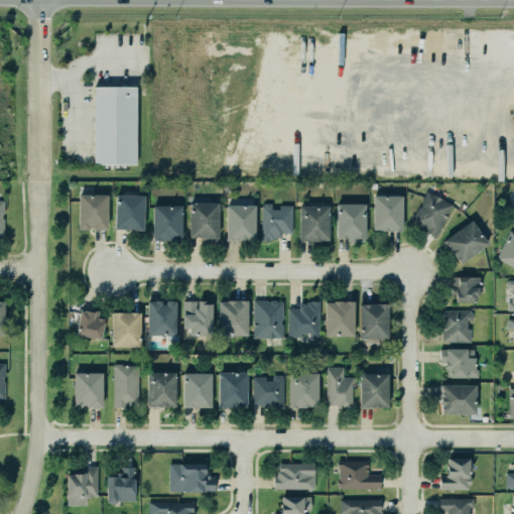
[(96,90),(139,90),(138,167),(96,166),(96,90)]
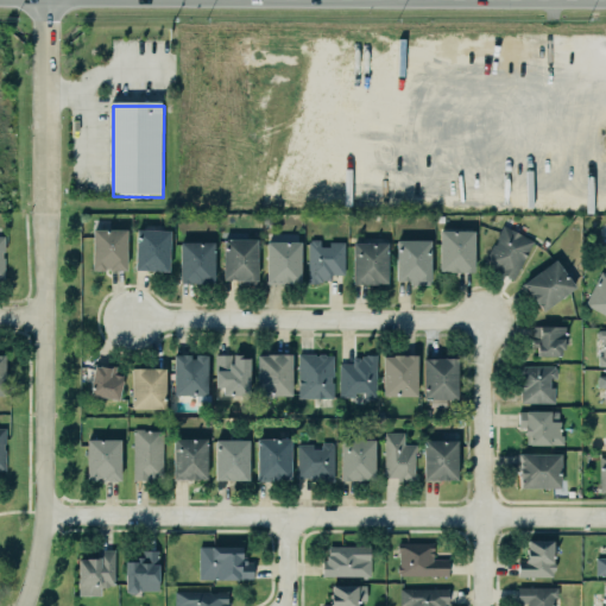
[(515,281),(535,241),(504,226),(484,264),(515,281)]
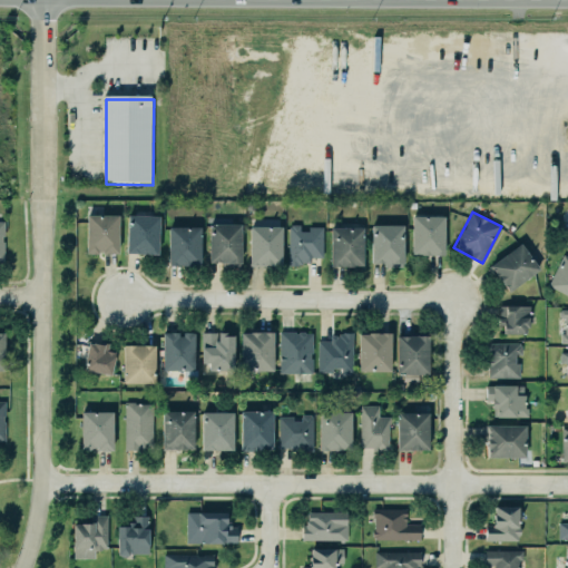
[(412,215),(446,216),(444,255),(412,254),(412,215)]
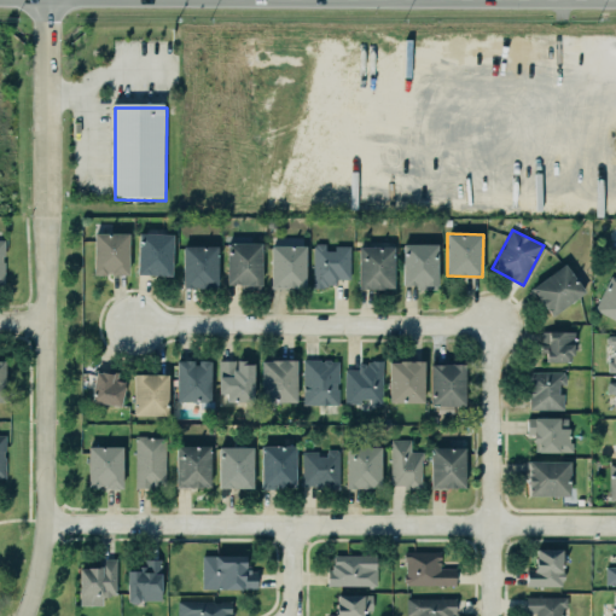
[(131,277),(129,234),(94,234),(96,277),(131,277)]
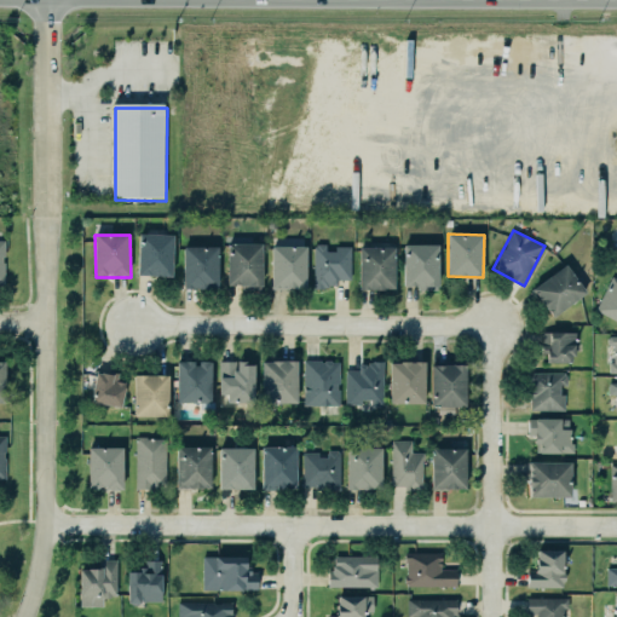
[(173,278),(174,236),(140,235),(139,277),(173,278)]
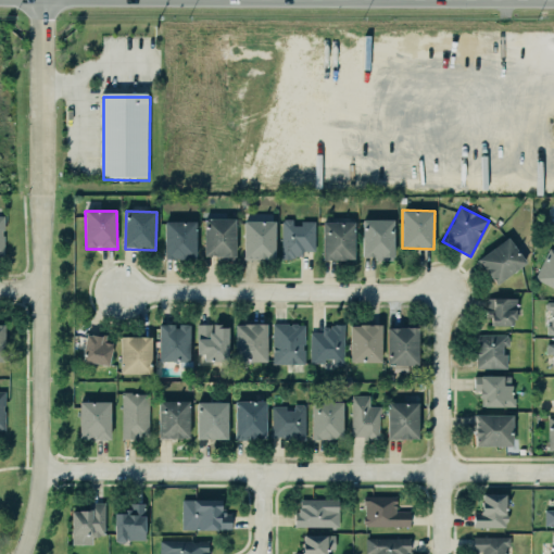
[(205,218),(236,218),(236,255),(205,255),(205,218)]
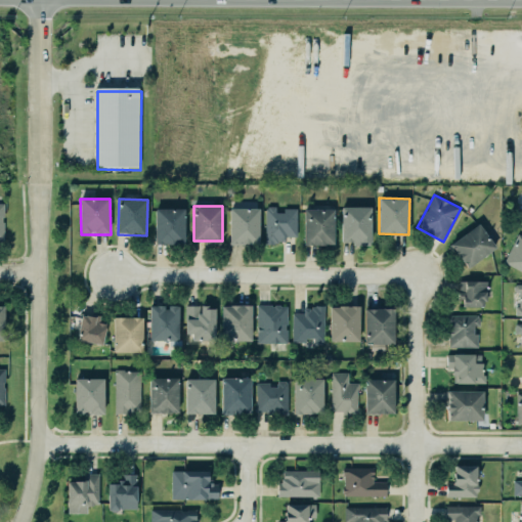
[(299,212),(277,211),(277,208),(267,208),(267,244),(288,244),(288,237),(298,237),(299,212)]
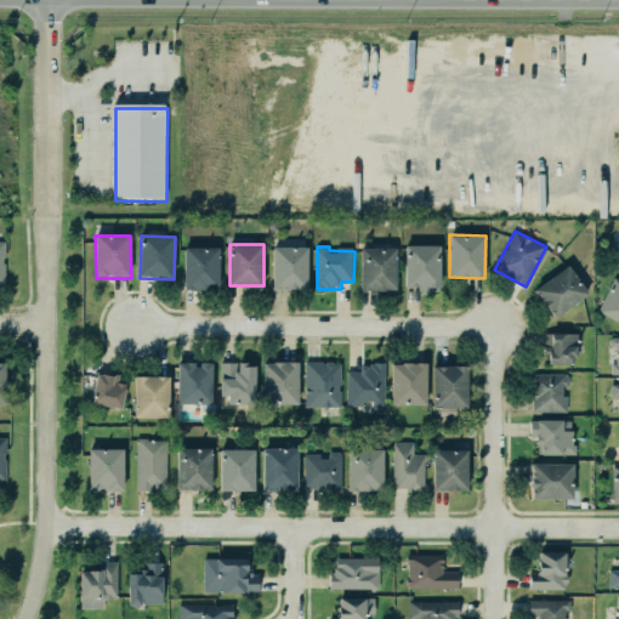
[(441,246),(405,248),(407,290),(442,290),(441,246)]
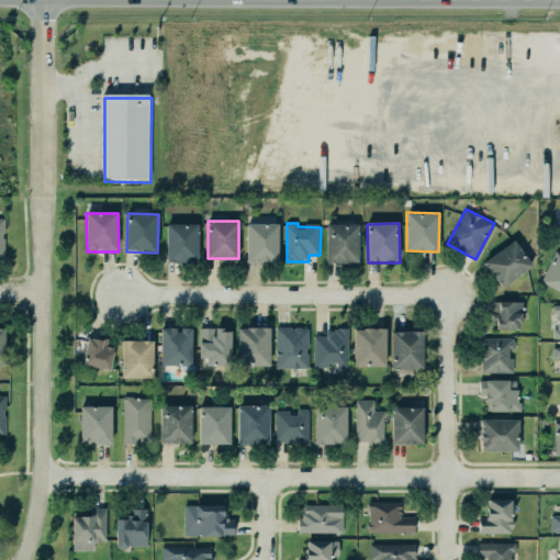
[(327,224),(359,224),(358,262),(327,262),(327,224)]
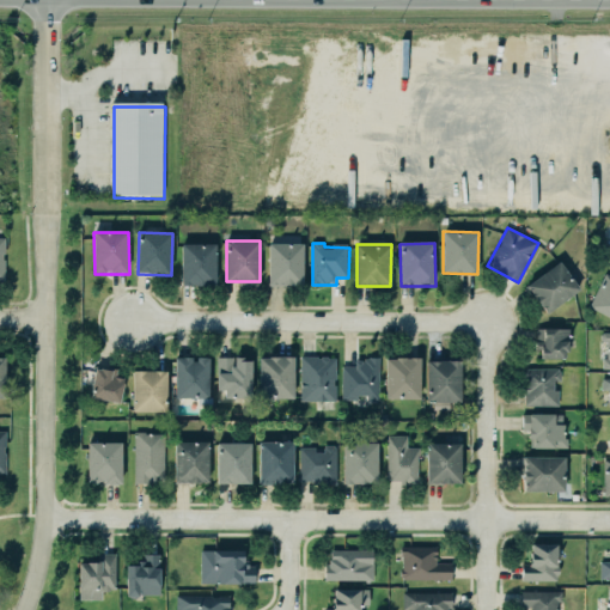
[(182,286),(217,286),(217,245),(183,245),(182,286)]
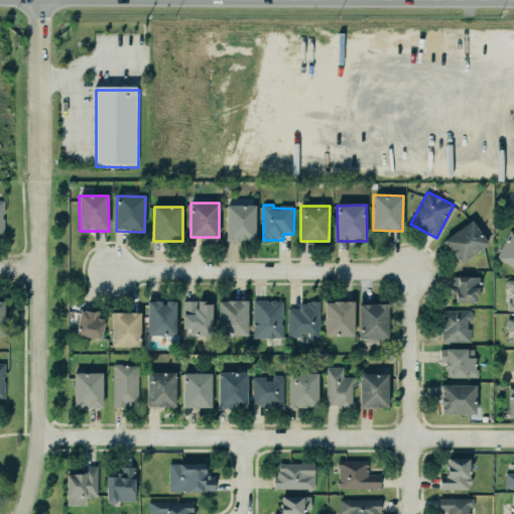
[(229,207),(229,240),(257,241),(257,207),(229,207)]
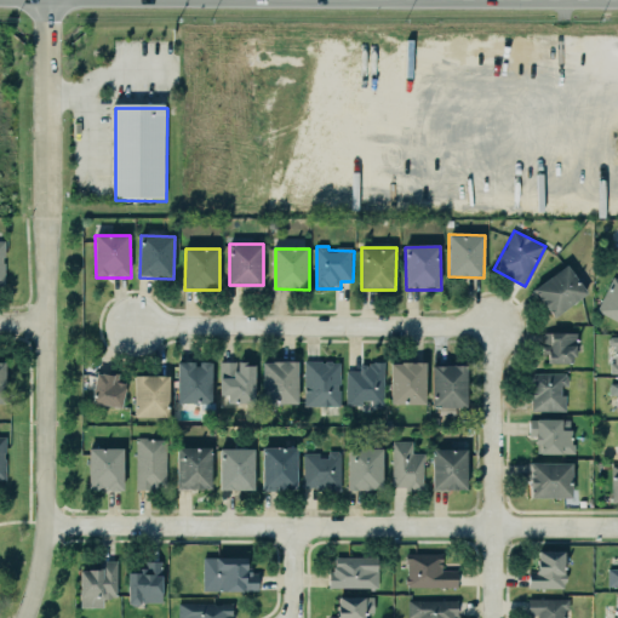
[(567,265),(587,292),(554,315),(542,298),(539,299),(533,291),(567,265)]
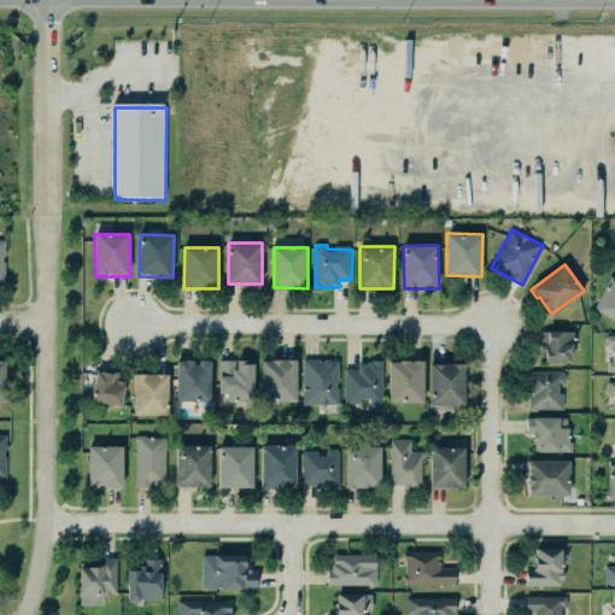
[(614,279),(611,277),(596,311),(614,320),(614,279)]
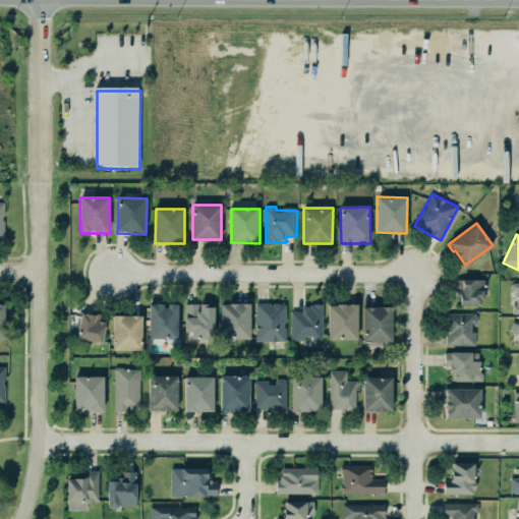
[(460,304),(481,304),(481,299),(484,299),(485,288),(483,288),(483,280),(457,279),(457,298),(460,298),(460,304)]
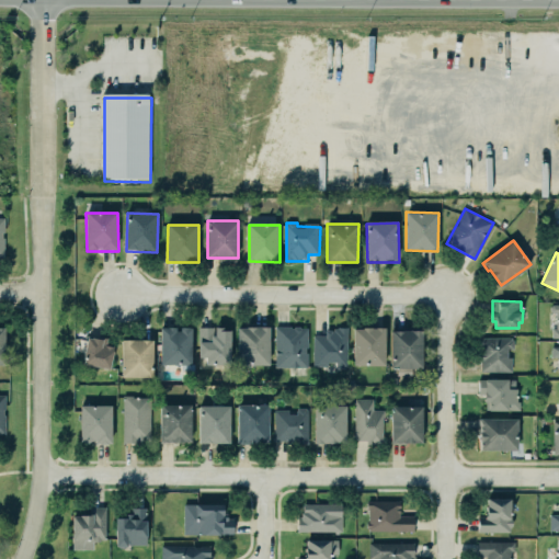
[(192,328),(192,365),(161,365),(161,328),(168,328),(168,327),(175,327),(175,331),(180,331),(180,328),(189,328),(192,328)]
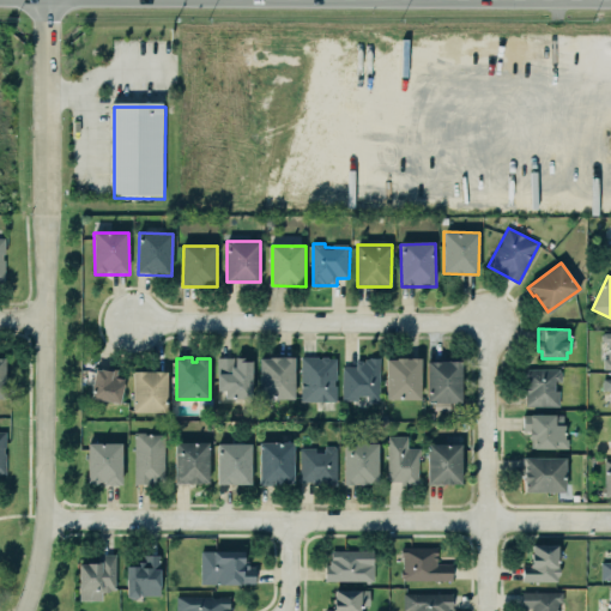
[(259,357),(260,399),(295,398),(294,357),(259,357)]
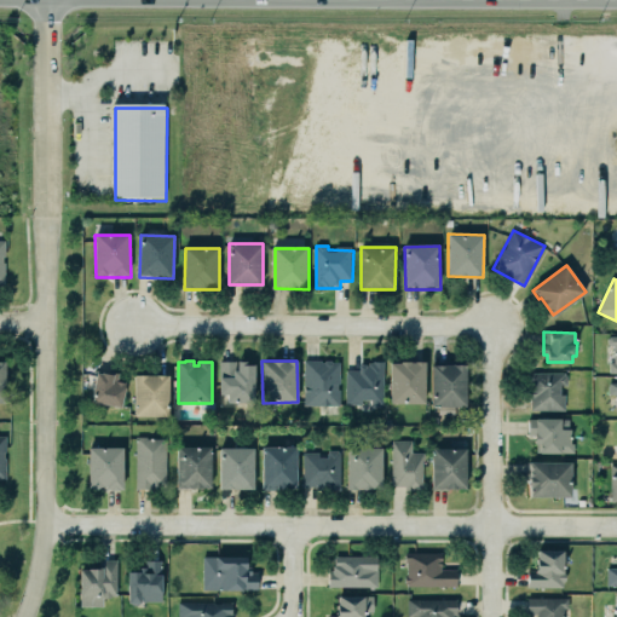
[(341,362),(306,362),(305,407),(340,407),(341,362)]
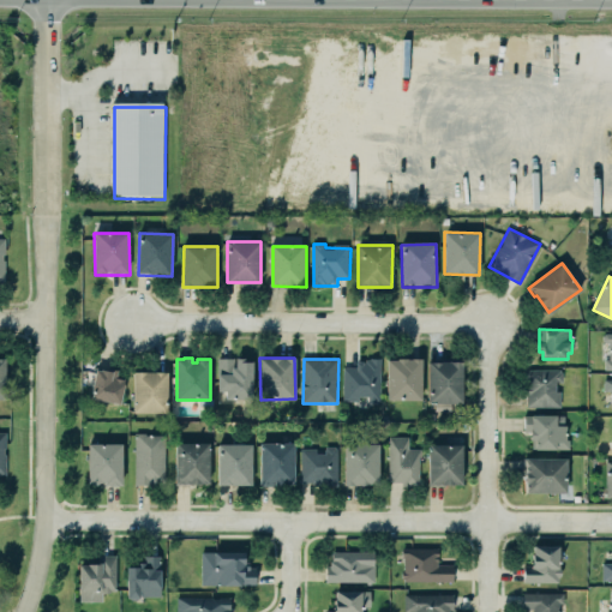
[(253,361),(219,360),(219,393),(227,393),(227,400),(253,401),(253,361)]
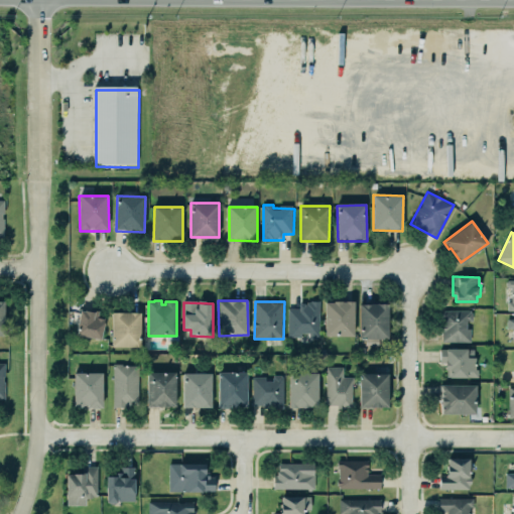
[(327,302),(326,338),(355,338),(355,303),(327,302)]
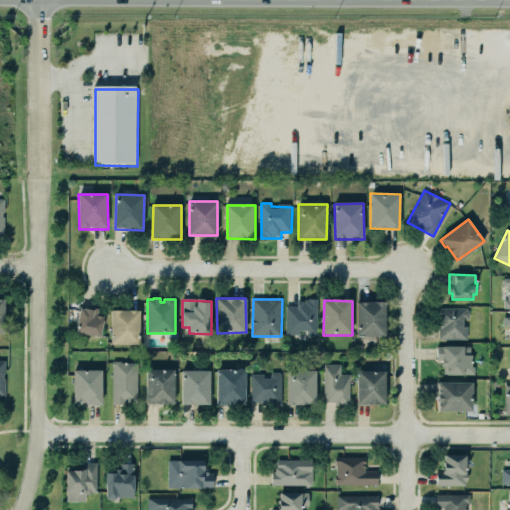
[(287,334),(307,334),(307,337),(318,337),(318,301),(298,301),(298,307),(287,307),(287,334)]
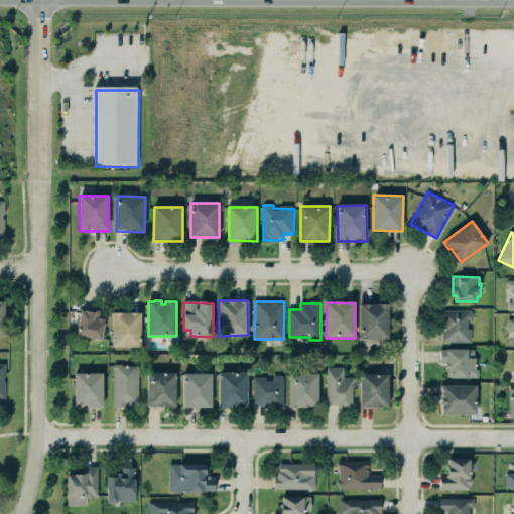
[(389,340),(389,305),(361,304),(360,340),(389,340)]
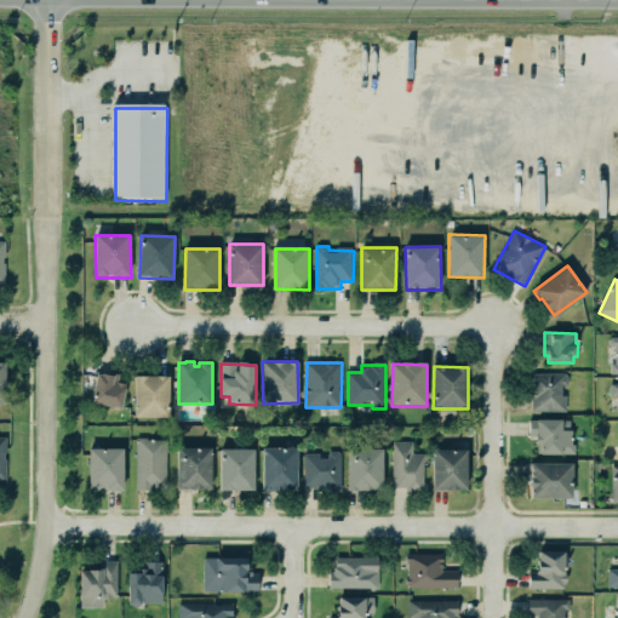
[(121,408),(92,402),(93,394),(92,394),(97,373),(102,373),(102,372),(110,375),(110,372),(120,375),(118,382),(126,383),(121,408)]
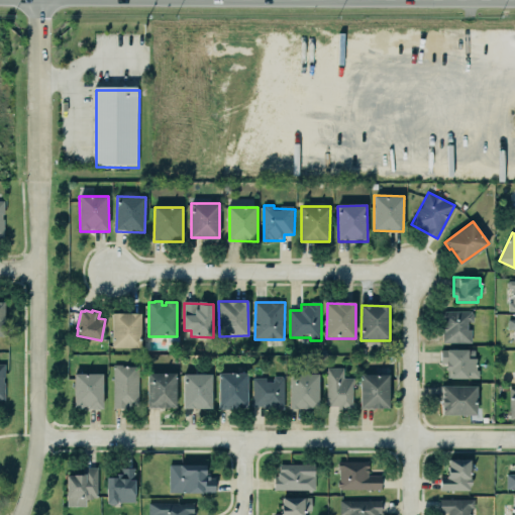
[(441,311),(472,312),(472,314),(474,314),(474,321),(468,321),(468,329),(473,329),(473,343),(443,343),(443,332),(441,332),(441,311)]
